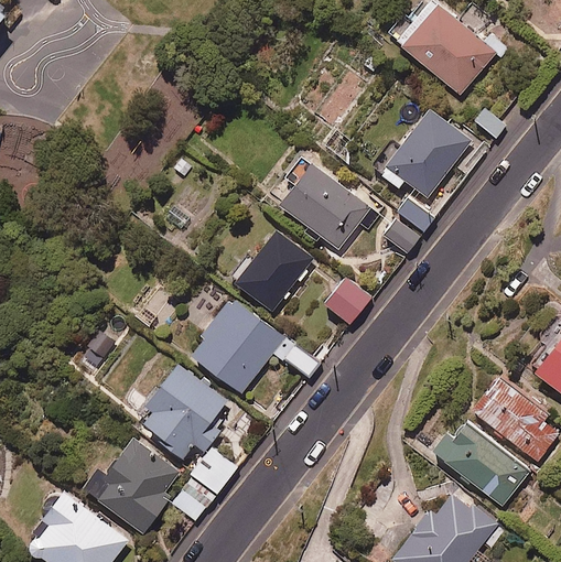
[(460,94),(494,54),(499,58),(508,47),(488,30),(481,39),(434,0),(430,0),(397,40),(460,94)]
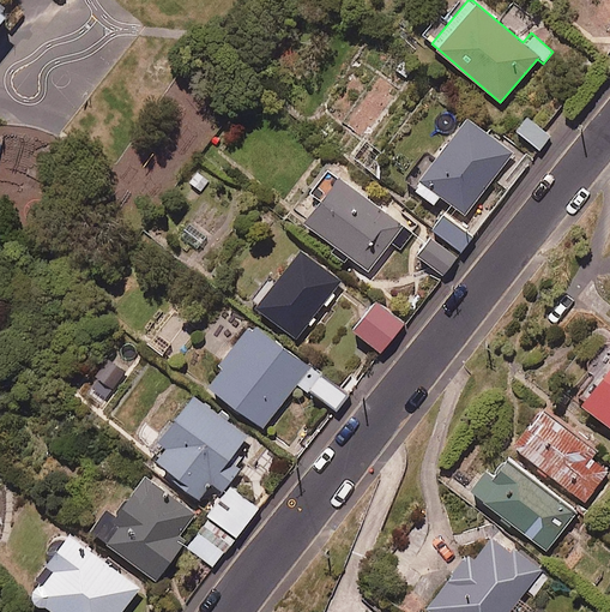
[(550,137),(526,117),(515,130),(539,150),(550,137)]
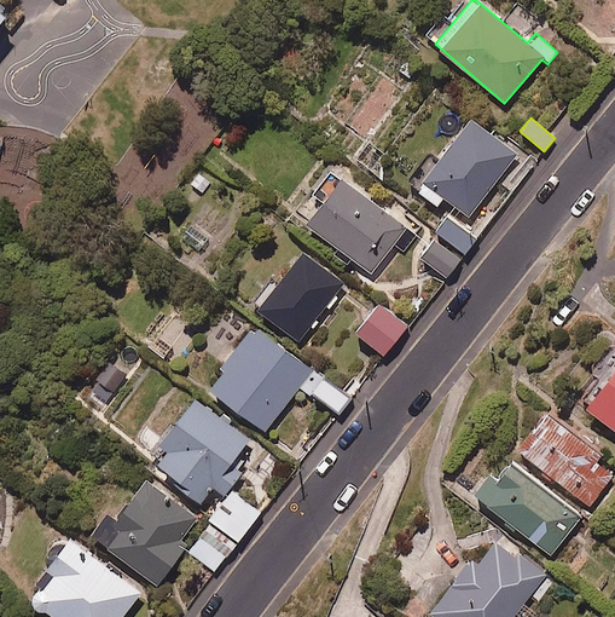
[(517,154),(473,120),(418,191),(437,206),(444,199),(469,218),(517,154)]
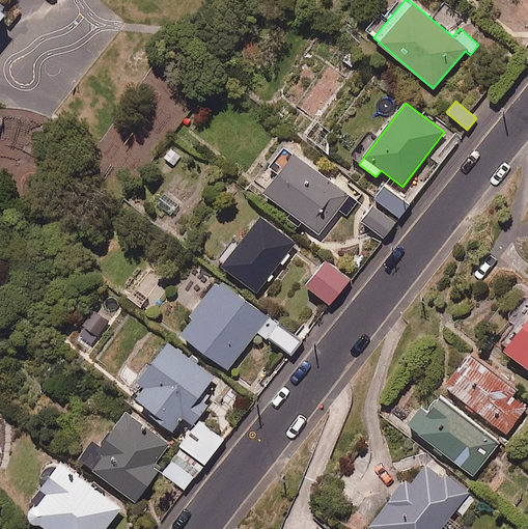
[(356,200),(284,145),(268,167),(280,176),(267,194),(318,233),(337,209),(345,215),(356,200)]
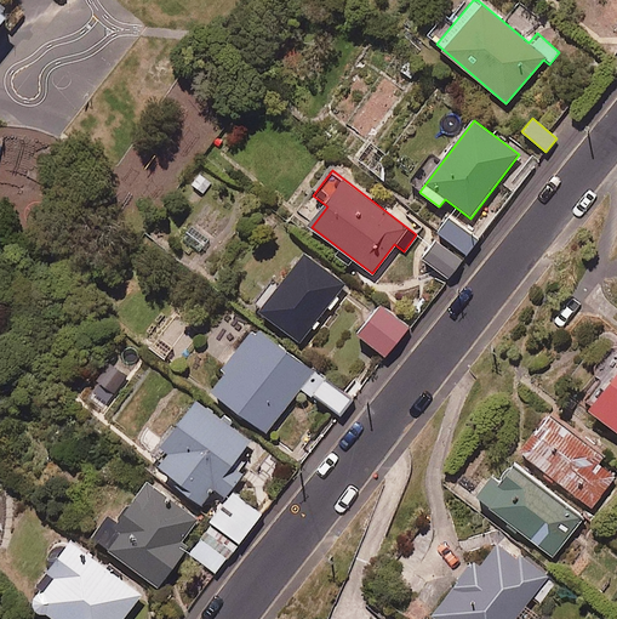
[(479,240),(452,220),(440,234),(468,255),(479,240)]
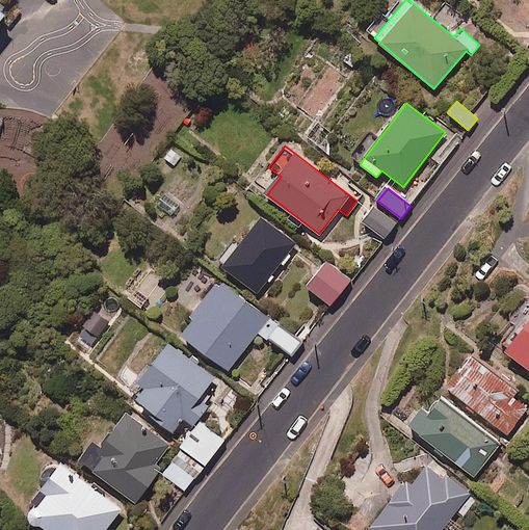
[(397,223),(376,208),(365,222),(386,238),(397,223)]
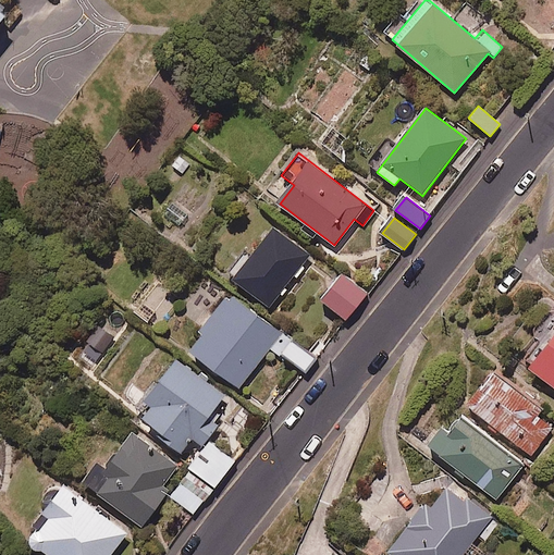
[(309,256),(272,226),(233,276),(270,306),(309,256)]
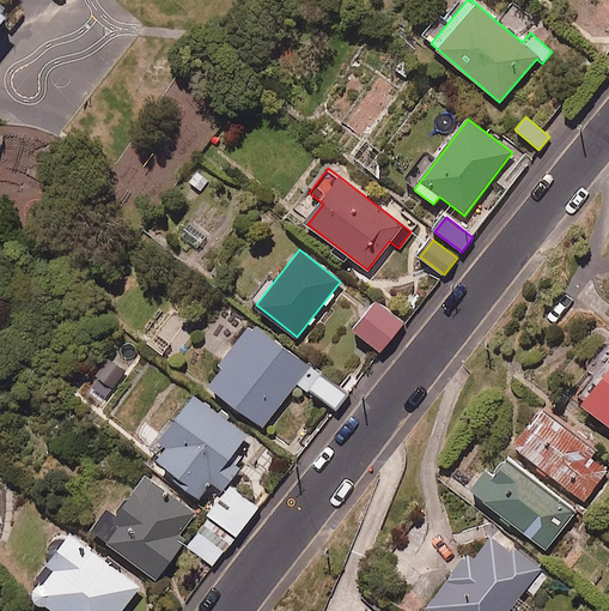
[(397,320),(371,300),(348,327),(375,349),(397,320)]
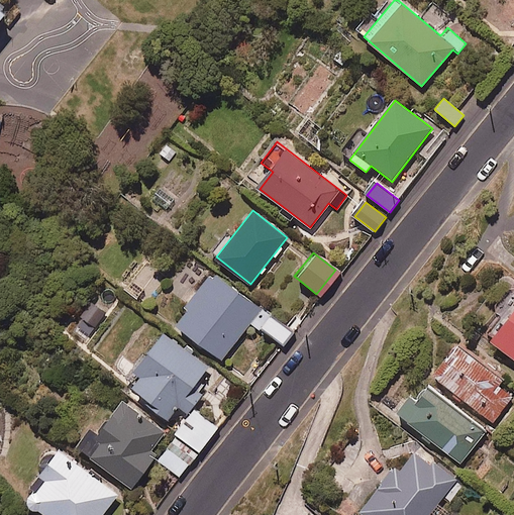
[(249,323),(261,332),(263,330),(284,346),(294,334),(213,274),(174,325),(221,361),(249,323)]
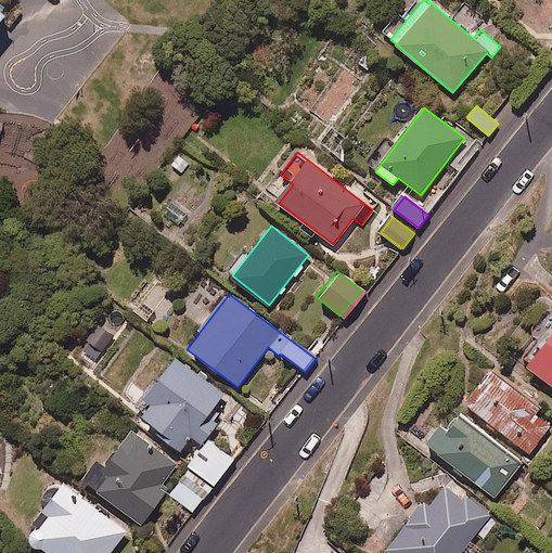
[(551,311),(551,312),(551,339),(530,369),(551,384),(551,311)]
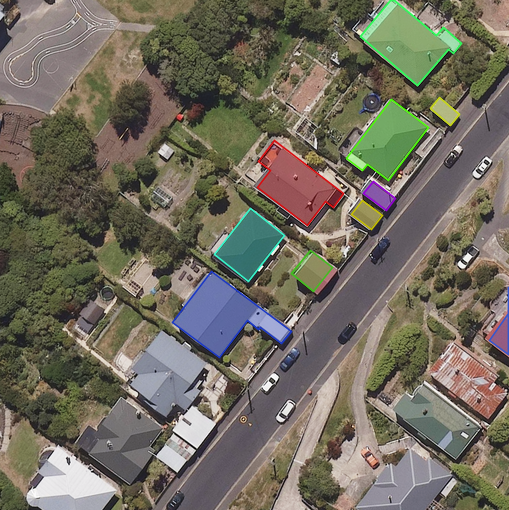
[(103,310),(91,299),(78,313),(90,324),(103,310)]
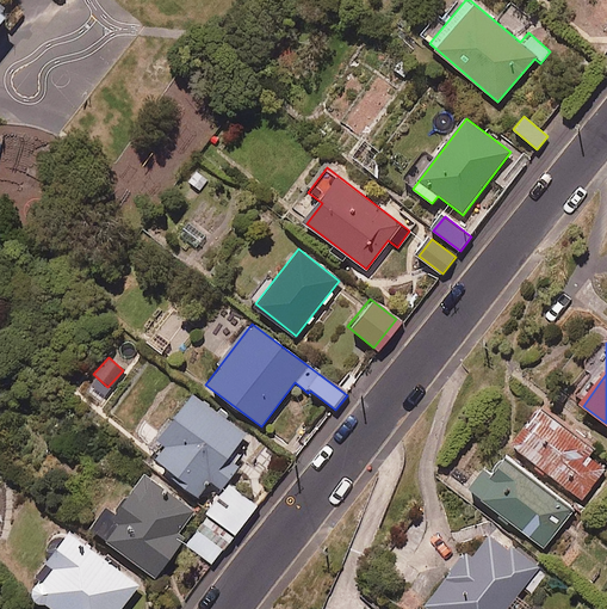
[(247,435),(196,397),(149,457),(199,497),(212,480),(223,488),(239,467),(229,459),(247,435)]
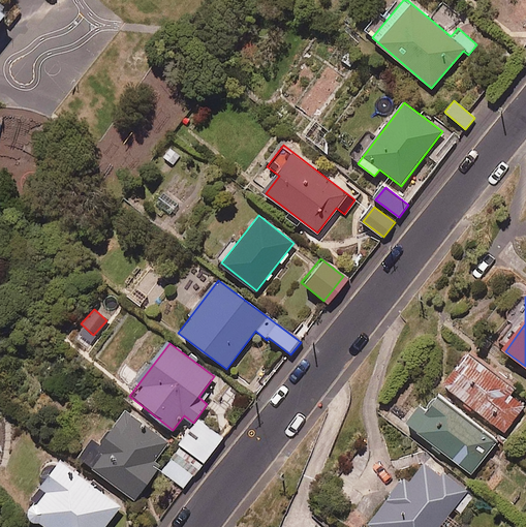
[(514,388),(467,351),(441,384),(501,432),(523,405),(508,394),(514,388)]
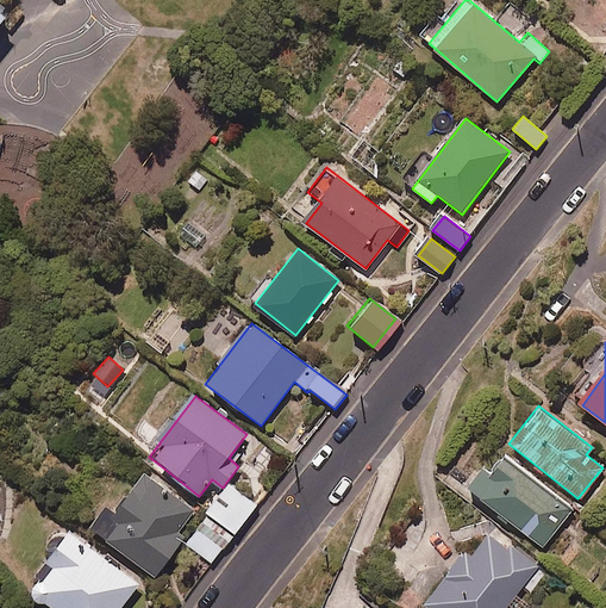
[(572,509),(500,452),(469,490),(542,547),(572,509)]
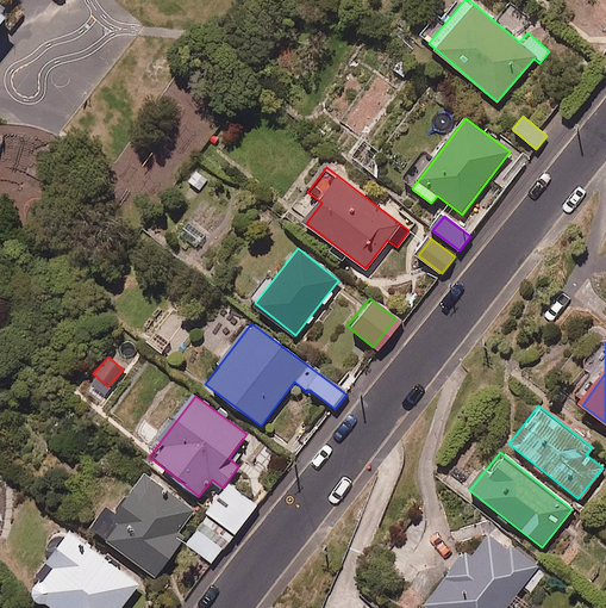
[(194,512),(145,475),(117,513),(110,508),(93,529),(156,577),(182,543),(175,537),(194,512)]
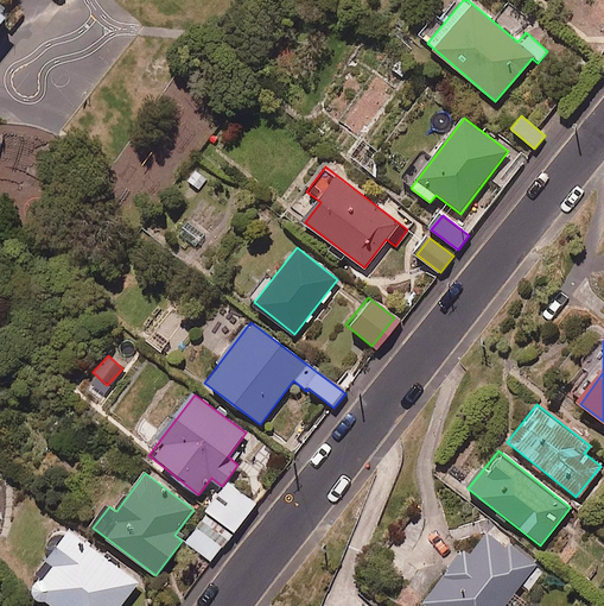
[(255,505),(227,481),(182,538),(211,562),(255,505)]
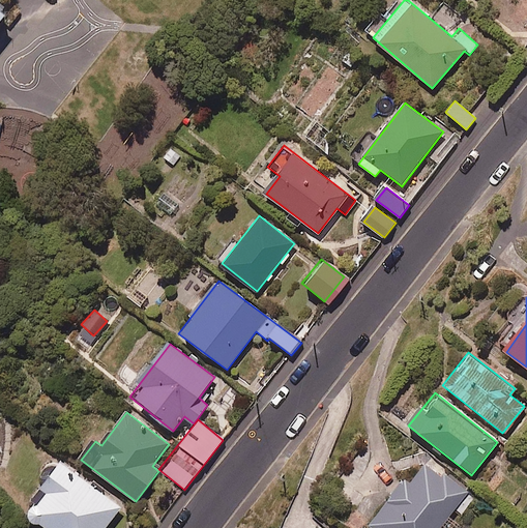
[(440,527),(467,491),(427,462),(410,486),(404,481),(371,527),(372,527),(440,527)]
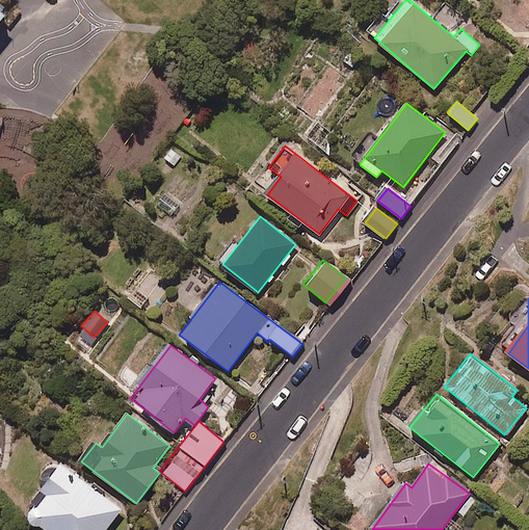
[(105,529),(121,510),(61,466),(42,492),(48,497),(31,519),(46,529),(105,529)]
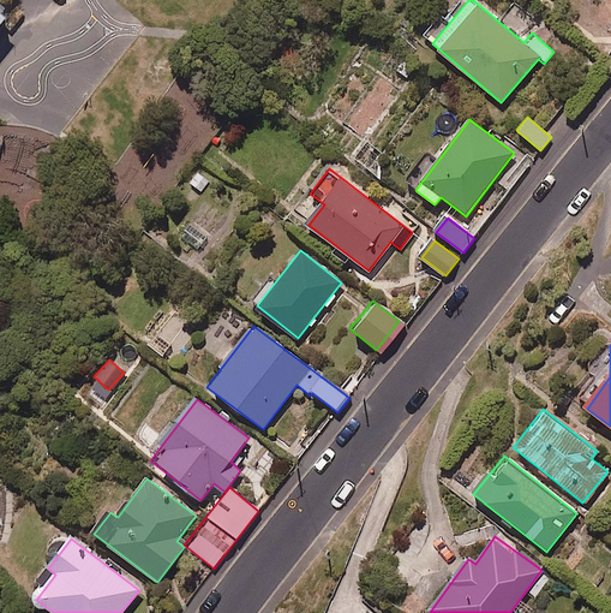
All buildings are outlined.
